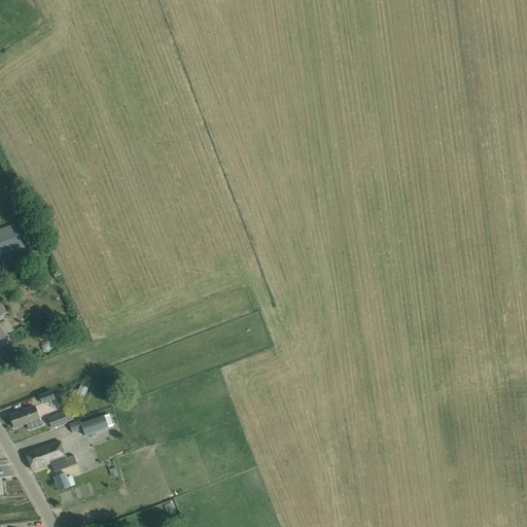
[(0,256),(24,247),(15,223),(0,229),(0,256)]
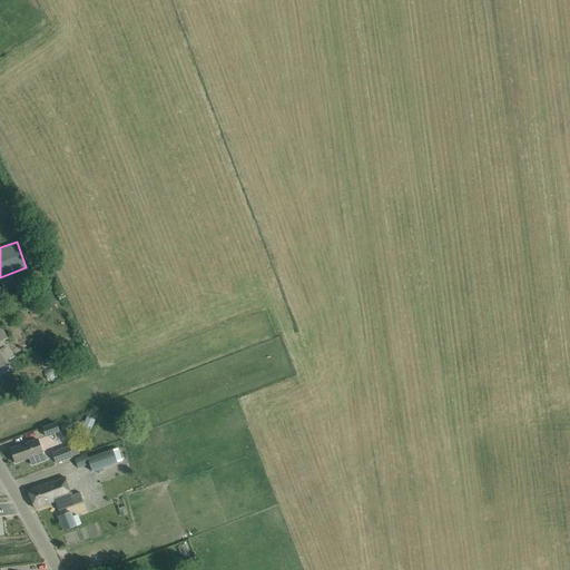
[(13,276),(1,281),(5,291),(18,285),(13,276)]
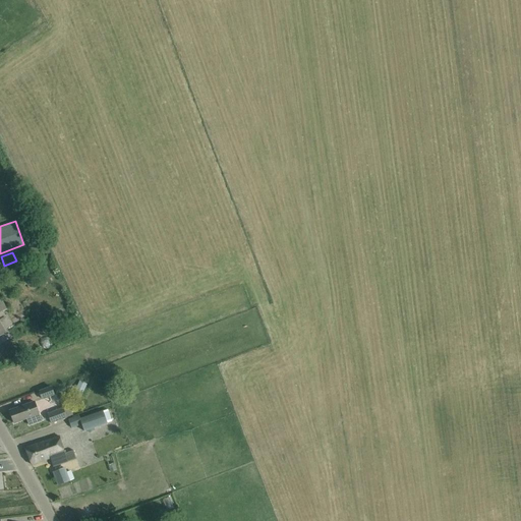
[(47,268),(40,271),(45,281),(51,278),(47,268)]
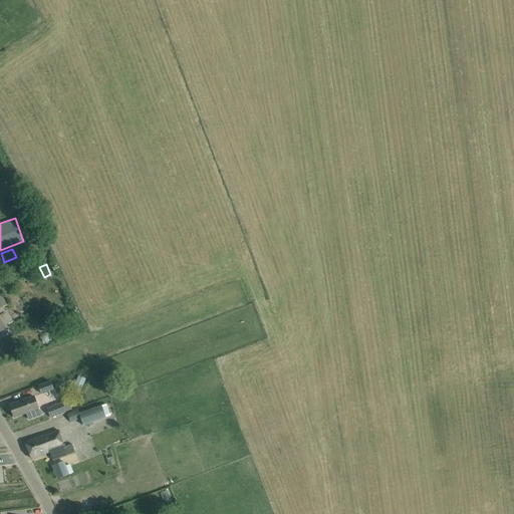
[(39,386),(42,393),(54,389),(51,381),(39,386)]
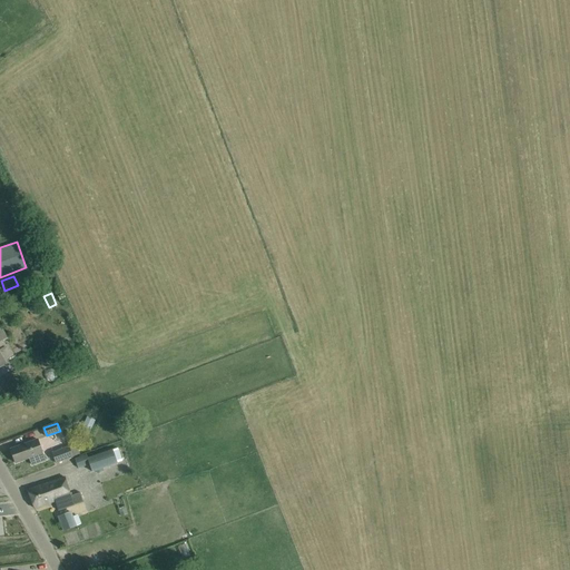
[(32,465),(42,461),(46,460),(38,440),(10,450),(16,463),(29,459),(32,465)]
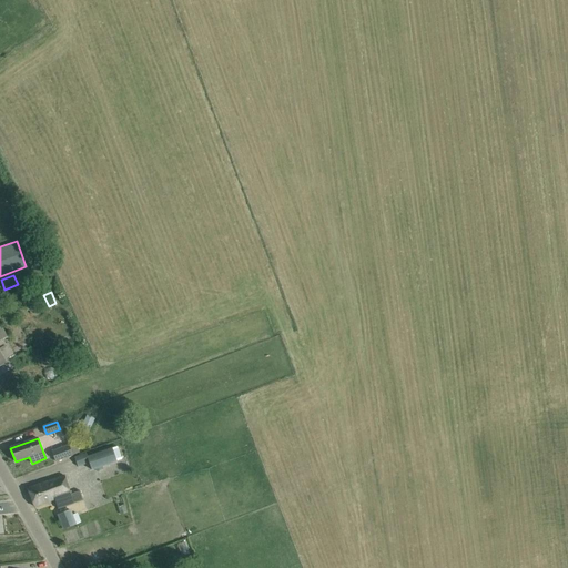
[(70,446),(52,453),(57,464),(81,454),(77,444),(70,446)]
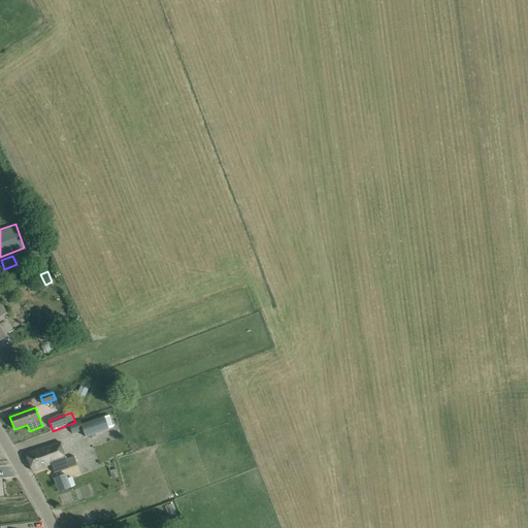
[(109,415),(104,416),(109,428),(113,426),(109,415)]
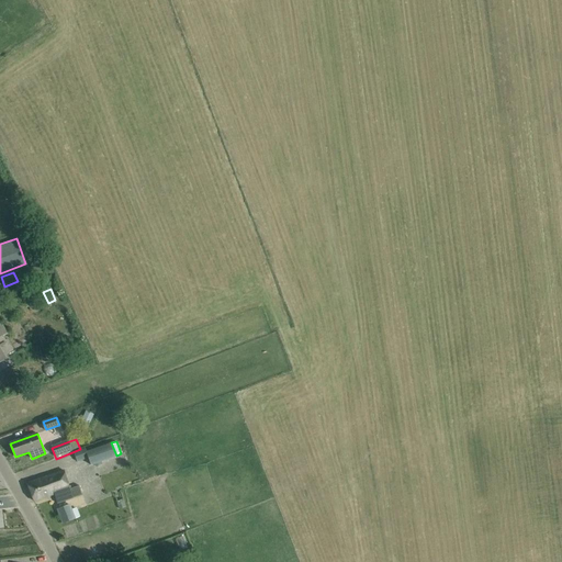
[(75,453),(79,462),(89,459),(91,465),(116,456),(111,442),(87,452),(86,450),(75,453)]
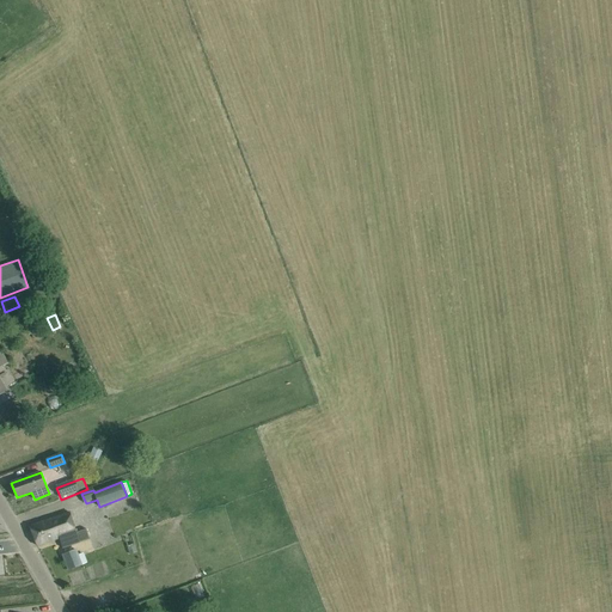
[(86,530),(77,533),(69,513),(29,526),(37,546),(60,538),(63,549),(90,539),(86,530)]
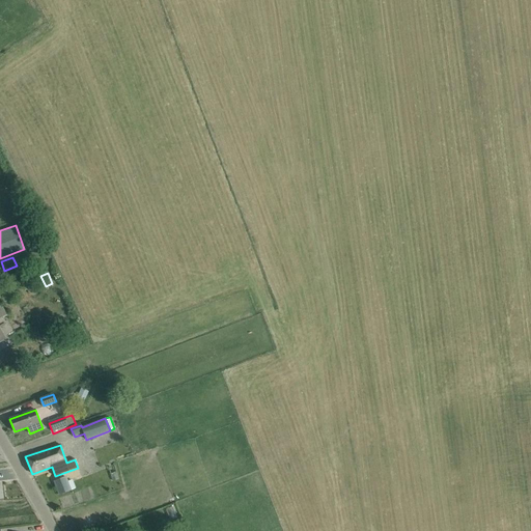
[(72,480),(67,482),(65,477),(54,481),(59,495),(75,490),(72,480)]
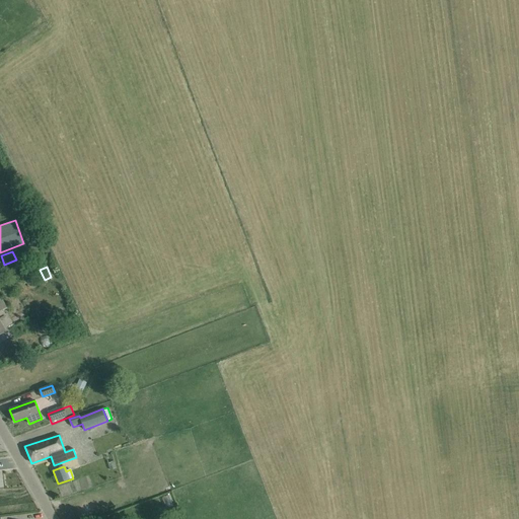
[(136,518),(133,510),(126,514),(128,518),(136,518)]
